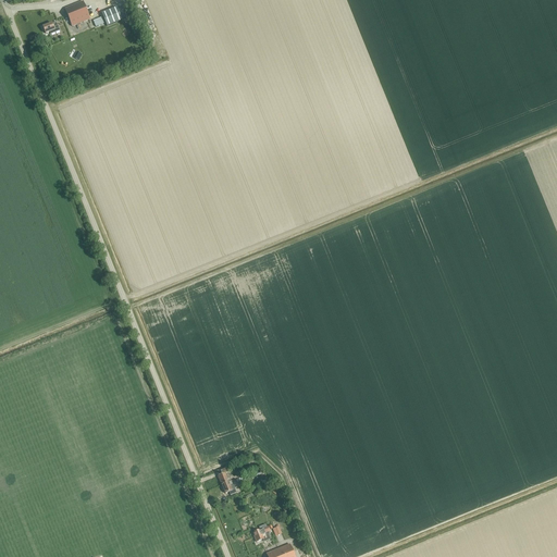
[(72,26),(90,20),(83,1),(64,9),(72,26)]
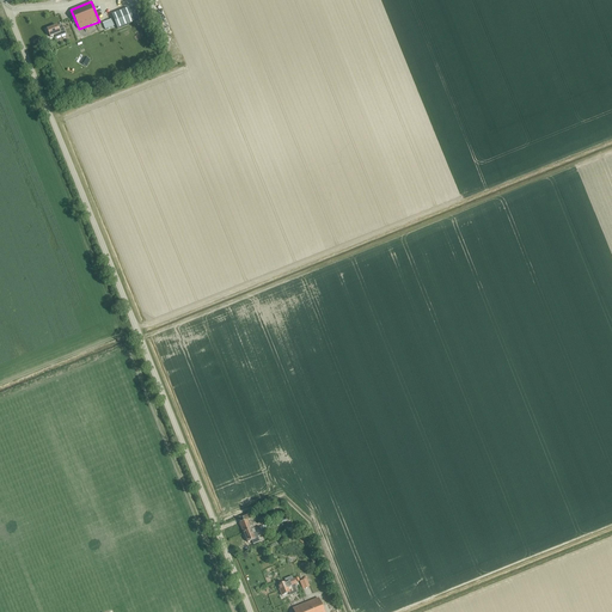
[(134,22),(128,8),(111,16),(117,29),(134,22)]
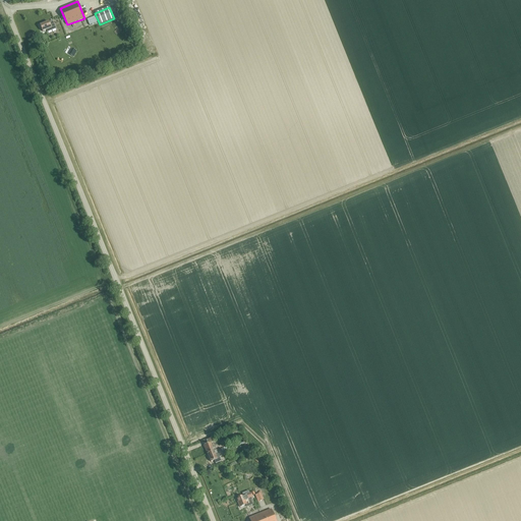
[(42,32),(46,30),(47,33),(56,29),(52,20),(49,22),(49,21),(40,25),(42,32)]
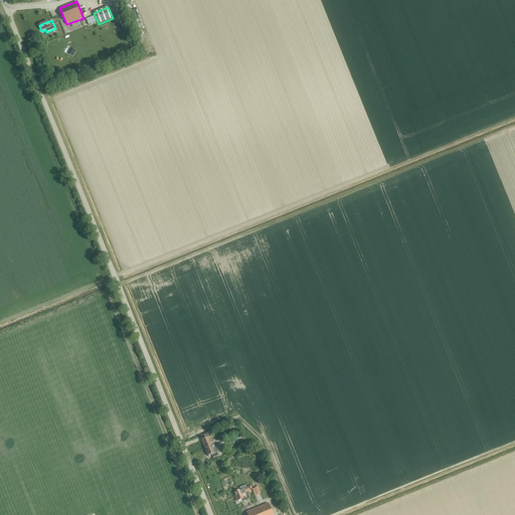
[(201,441),(204,449),(211,446),(207,438),(210,437),(208,433),(203,435),(205,439),(201,441)]
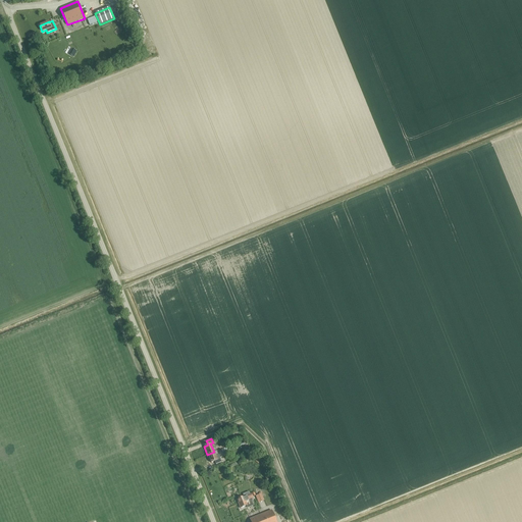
[(214,452),(207,455),(211,463),(214,461),(216,464),(221,462),(218,455),(216,451),(214,452)]
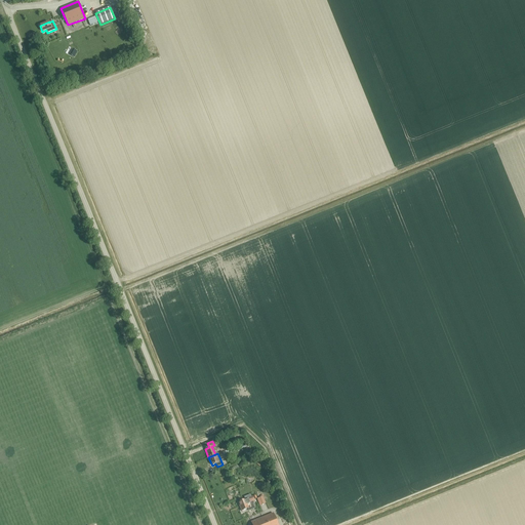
[(248,508),(247,503),(254,500),(252,496),(246,498),(246,499),(238,502),(241,511),(248,508)]
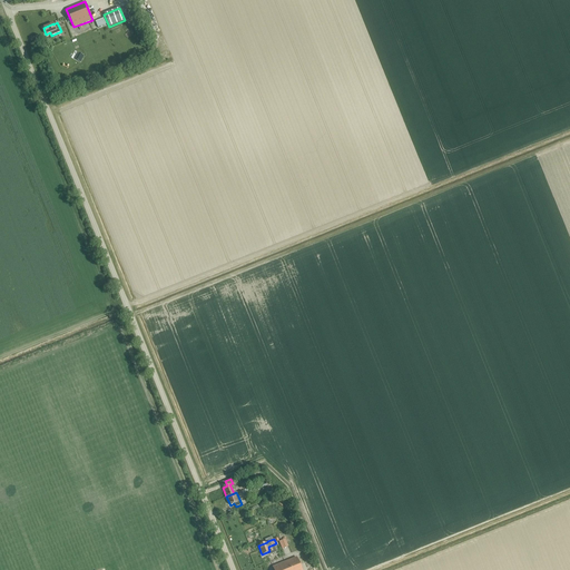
[(278,541),(282,549),(288,546),(285,539),(278,541)]
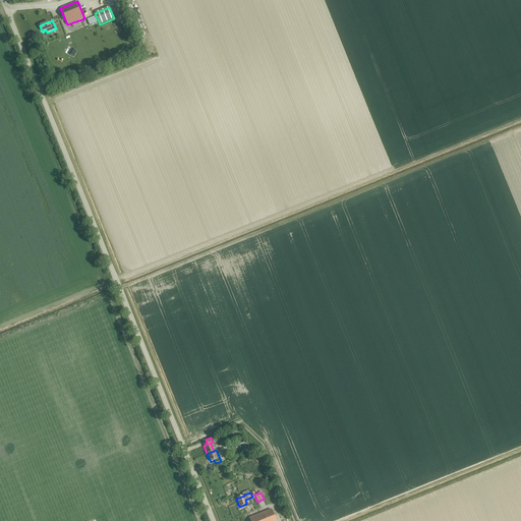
[(249,520),(275,520),(271,509),(249,518),(249,520)]
